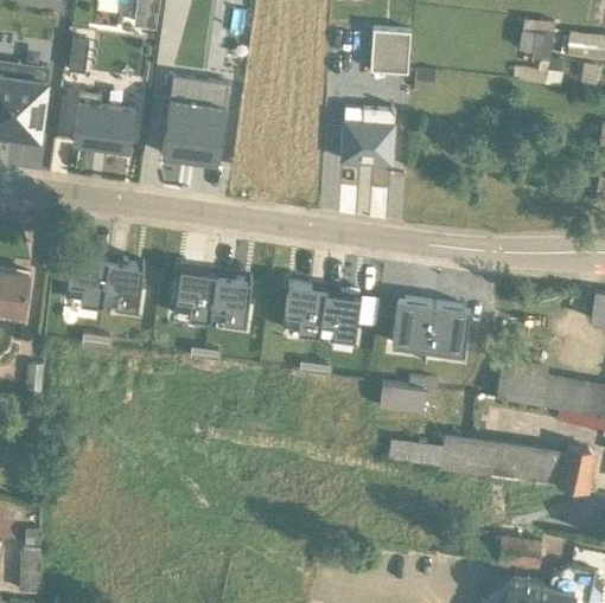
[(579,87),(596,88),(599,68),(551,61),(555,25),(524,21),(518,51),(532,55),(532,61),(539,61),(539,72),(516,70),(514,79),(521,82),(521,84),(578,90),(579,90),(579,87)]
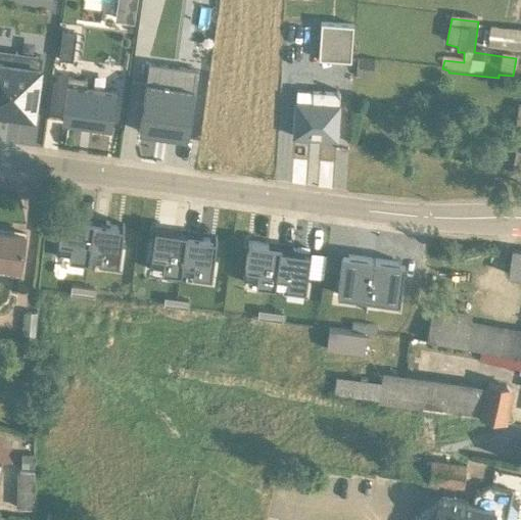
[(354,28),(322,26),(320,61),(351,64),(354,28)]
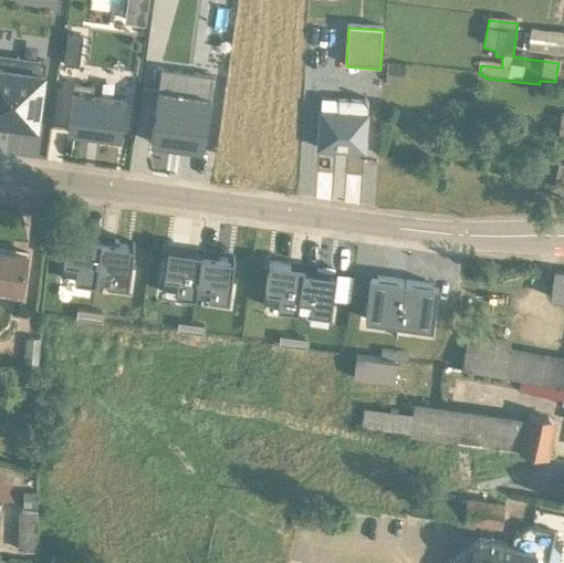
[(563,37),(532,33),(530,53),(563,56),(563,37)]
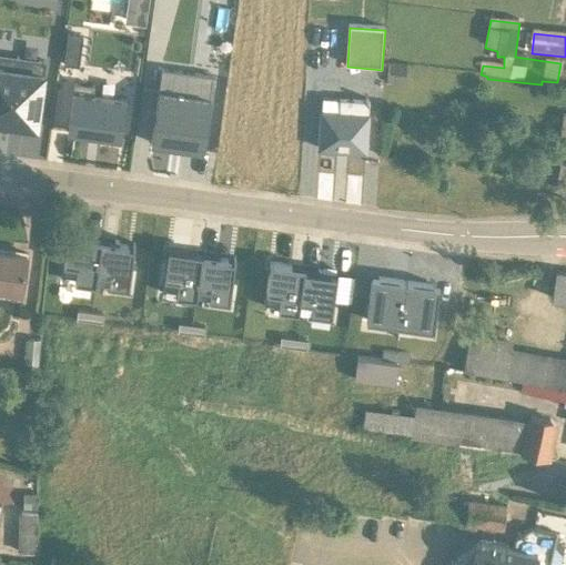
[(0,57),(0,124),(38,130),(47,63),(0,57)]
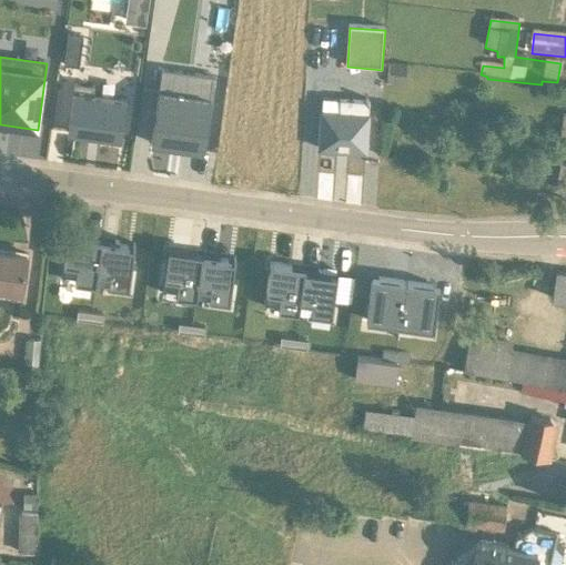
[(407,69),(388,67),(387,86),(406,88),(407,69)]
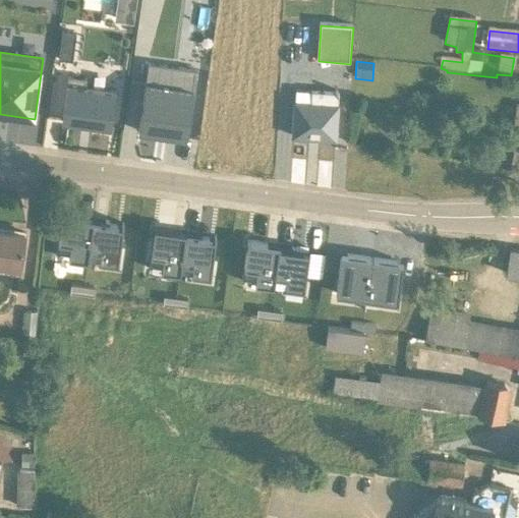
[(150,65),(139,133),(187,140),(197,71),(150,65)]
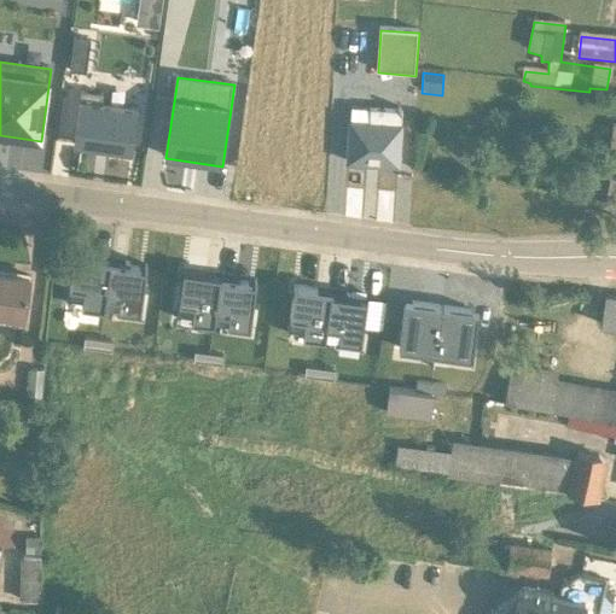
[(81,100),(75,146),(132,153),(139,109),(81,100)]
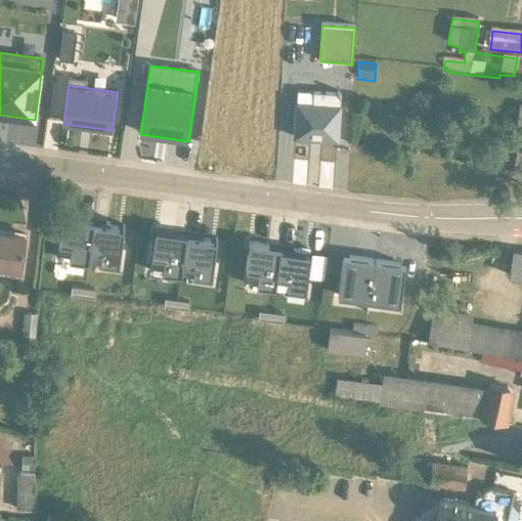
[(298,93),(295,139),(338,142),(341,94),(314,92),(314,94),(298,93)]
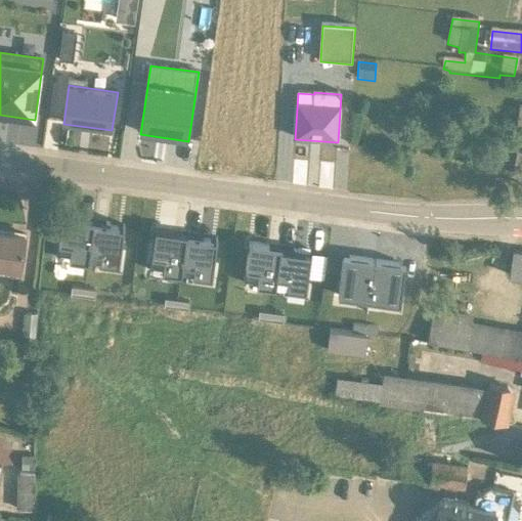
[(60,257),(122,265),(127,227),(66,219),(60,257)]
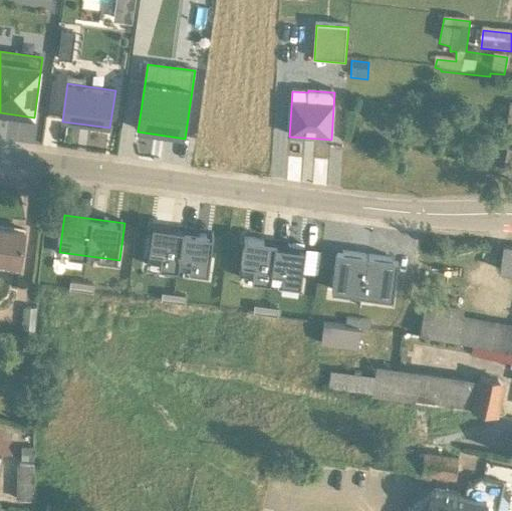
[(0,228),(0,264),(20,267),(25,232),(0,228)]
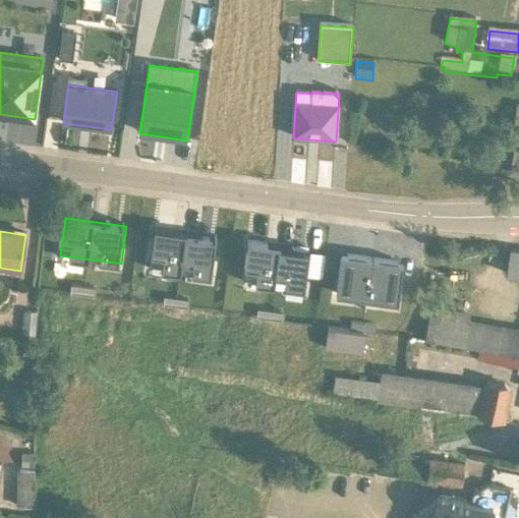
[(157,232),(153,271),(215,278),(219,238),(157,232)]
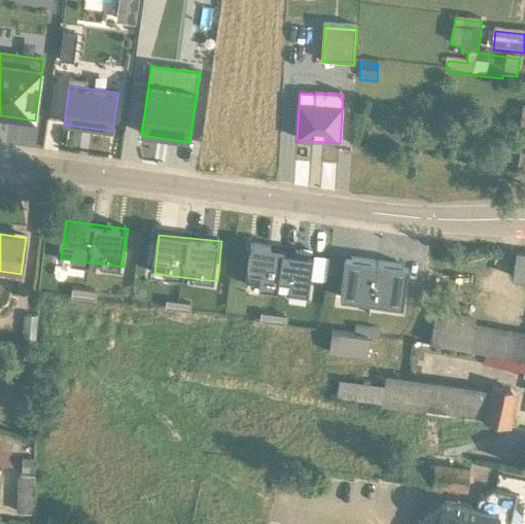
[(314,254),(251,247),(248,286),(310,292),(314,254)]
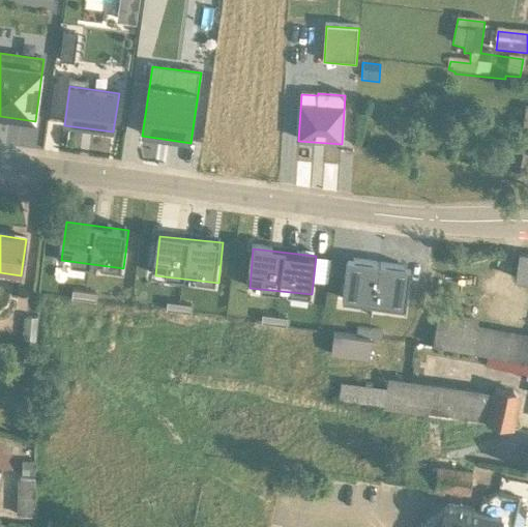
[(527,258),(520,257),(516,281),(527,284),(527,335),(478,327),(479,320),(439,313),(433,348),(489,356),(527,364),(527,258)]
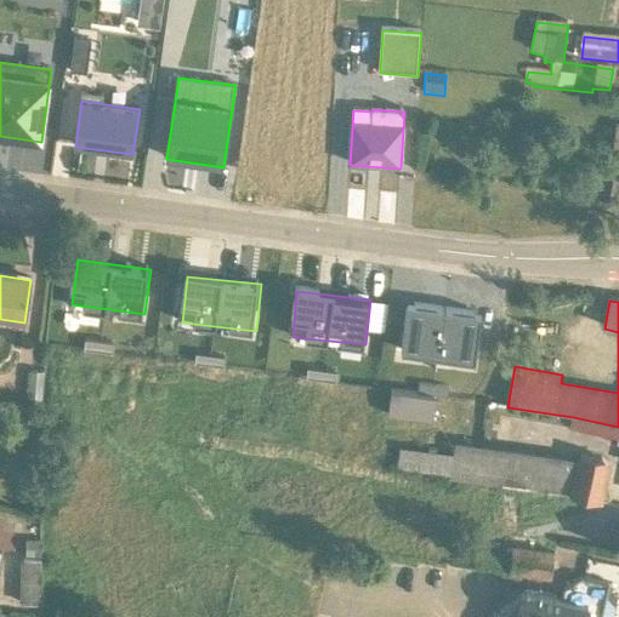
[(388,420),(433,424),(436,399),(391,393),(388,420)]
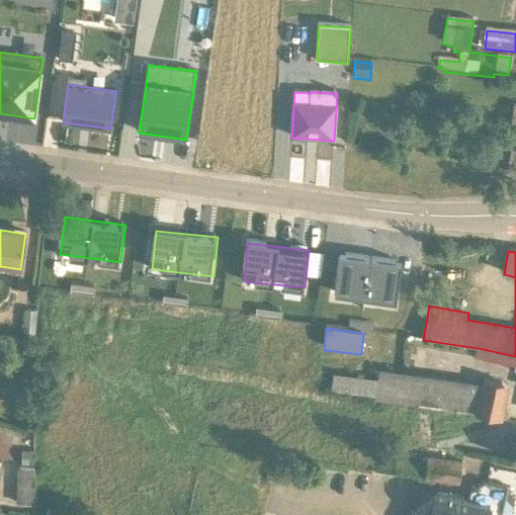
[(515,356),(478,348),(475,360),(515,369),(514,374),(515,374),(515,356)]
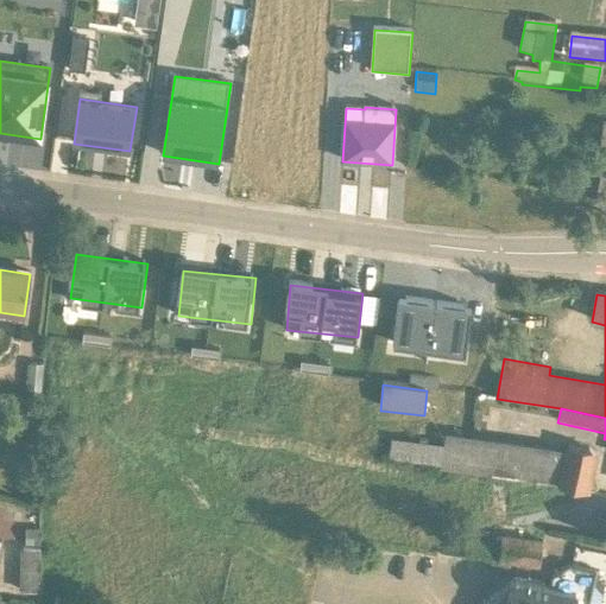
[(439,469),(439,472),(591,494),(599,452),(566,446),(565,450),(446,433),(443,446),(391,440),(387,462),(439,469)]
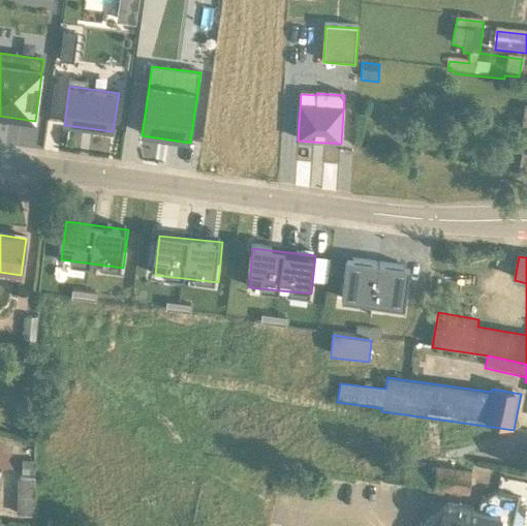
[(431,475),(410,473),(409,487),(469,495),(473,472),(470,472),(471,469),(465,468),(464,471),(454,470),(455,460),(442,458),(440,469),(435,468),(434,470),(431,470),(431,475)]
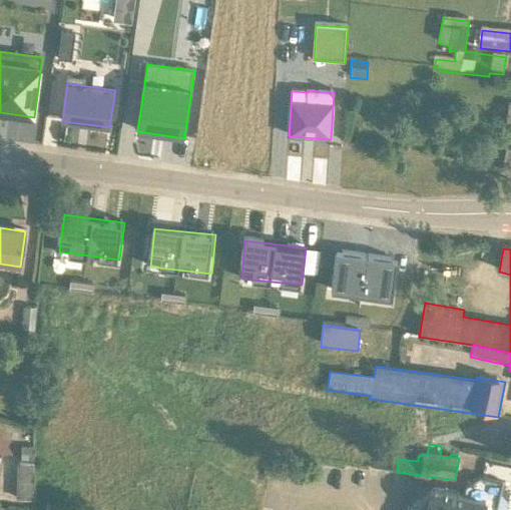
[(33,449),(22,448),(21,463),(33,463),(33,449)]
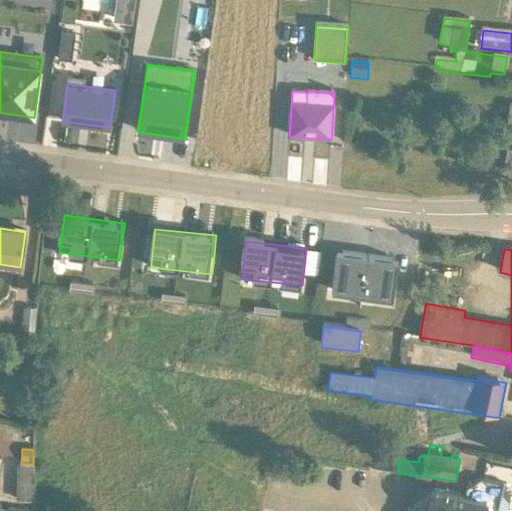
[(17,502),(34,503),(35,467),(17,466),(17,464),(1,464),(1,478),(0,479),(1,491),(16,492),(17,502)]
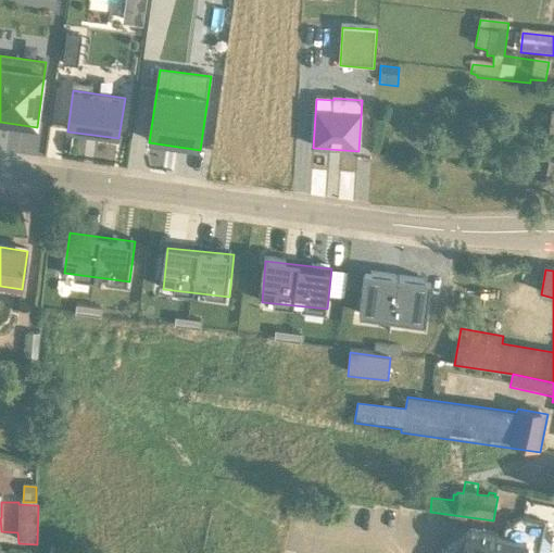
[(449,514),(448,525),(463,527),(464,523),(468,523),(468,517),(449,514)]
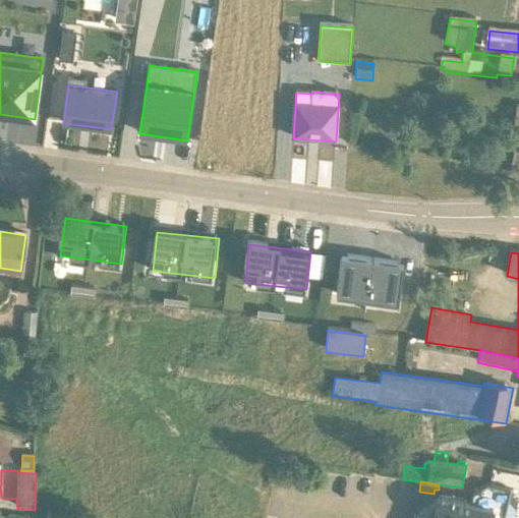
[(515,517),(518,503),(515,502),(516,498),(513,498),(514,493),(488,486),(474,497),(472,505),(439,497),(436,505),(417,517),(515,517)]
